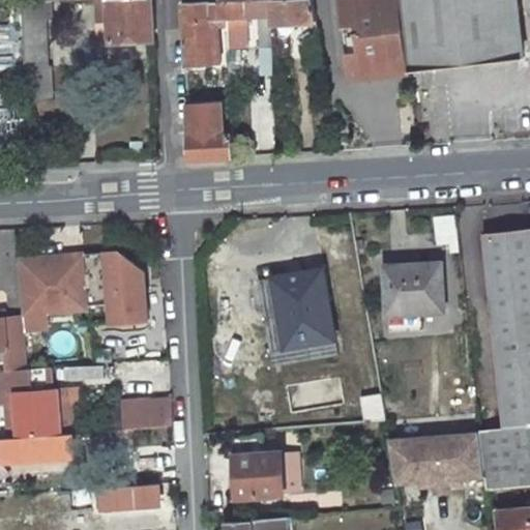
[(47,20),(53,20),(52,0),(40,0),(23,1),(27,96),(54,95),(52,65),(50,65),(47,20)]
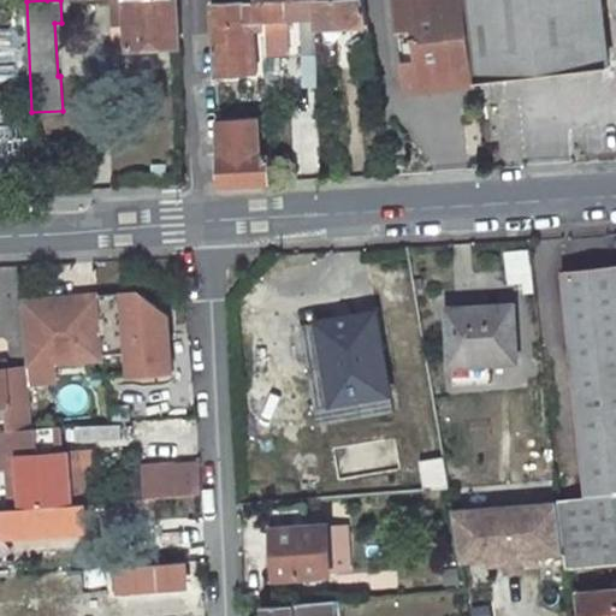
[(114,0),(117,25),(129,25),(126,0),(114,0)]
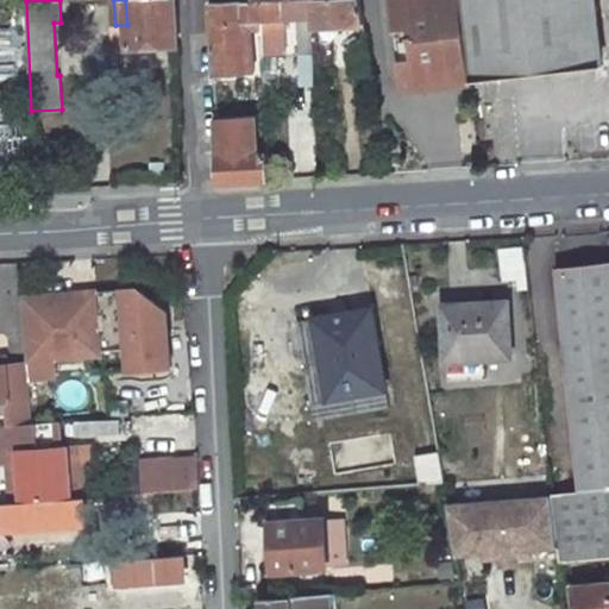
[(129,49),(179,46),(175,0),(125,0),(127,25),(129,49)]
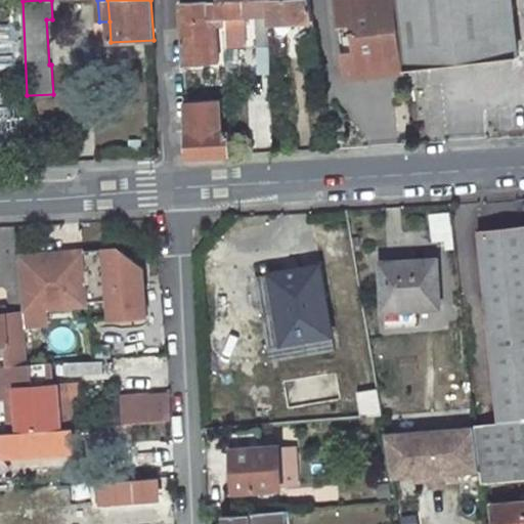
[(224,1),(221,1),(208,2),(208,0),(207,0),(182,2),(185,62),(213,59),(212,50),(219,49),(218,39),(212,40),(210,26),(225,26),(225,17),(224,1)]
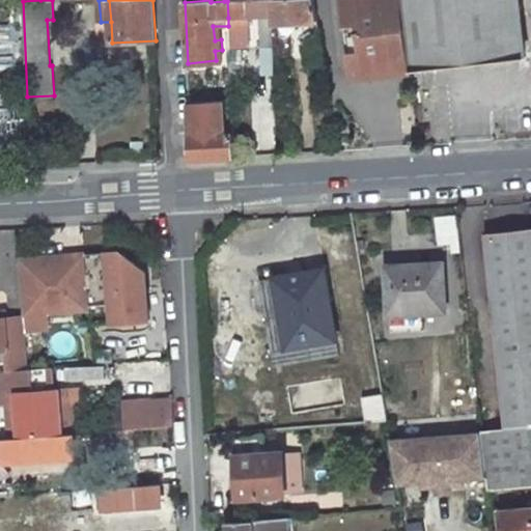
[(273,24),(270,0),(242,0),(227,1),(228,18),(248,17),(260,17),(262,48),(274,48),(273,24)]
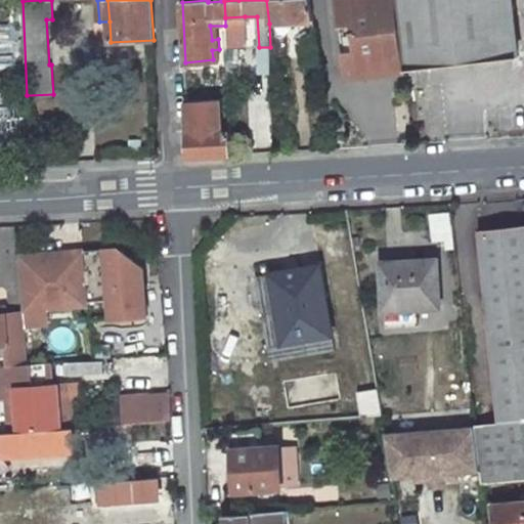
[(310,0),(266,0),(269,24),(314,20),(310,0)]
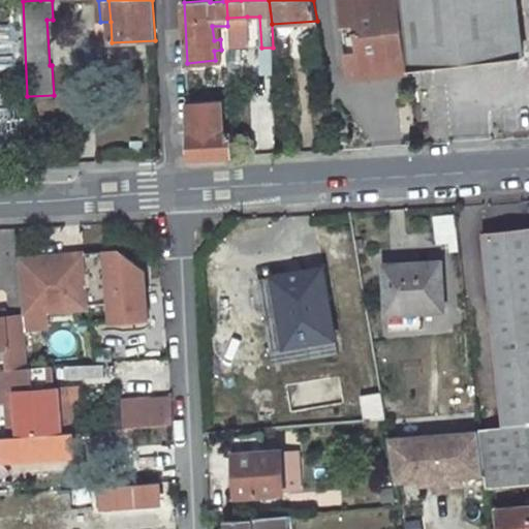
[(342,0),(351,76),(409,69),(401,0),(342,0)]
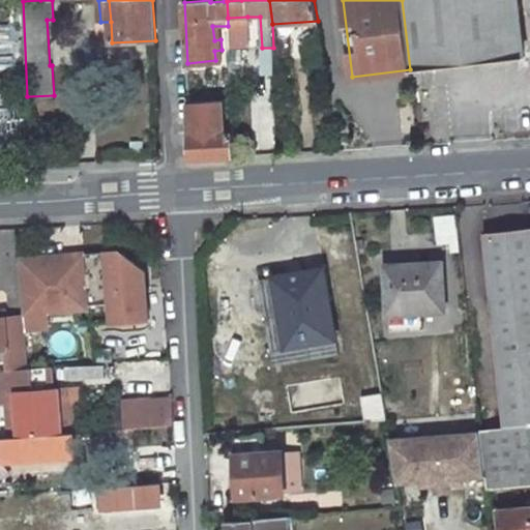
[(525,57),(518,0),(403,0),(411,69),(525,57)]
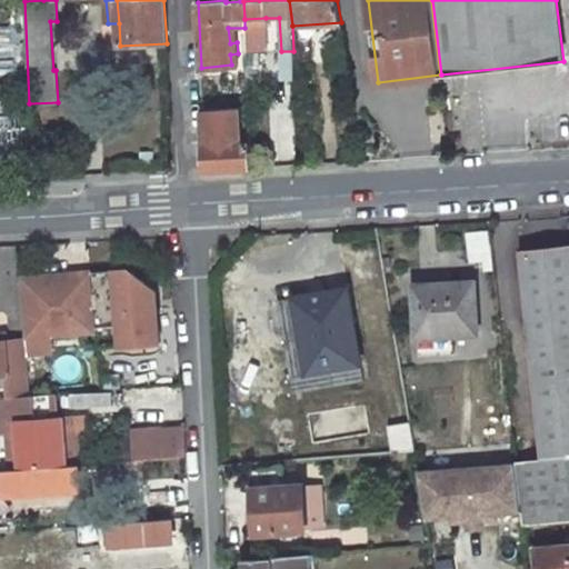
[(347,66),(342,35),(322,46),(328,69),(347,66)]
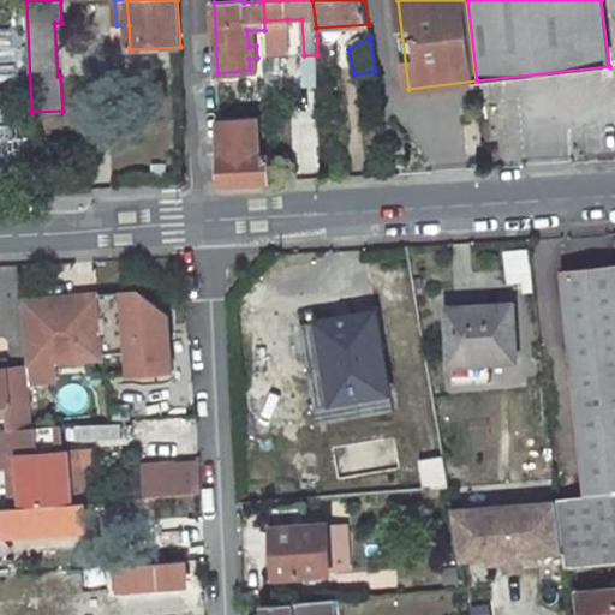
[(304,55),(305,85),(320,85),(317,55),(304,55)]
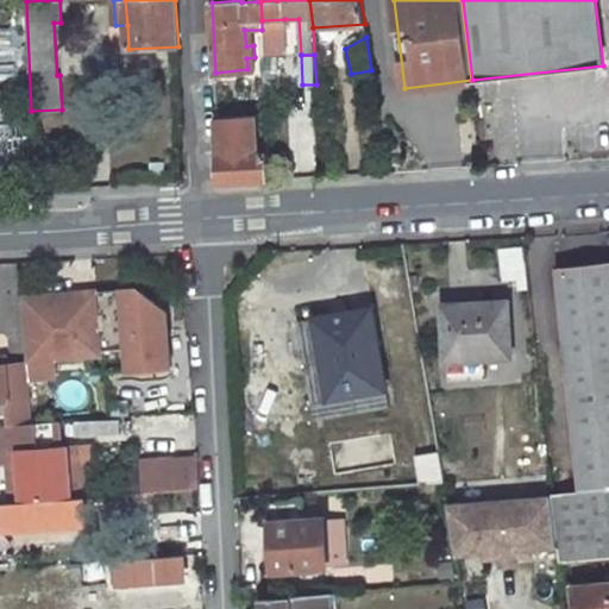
[(277,56),(265,57),(267,73),(278,71),(277,56)]
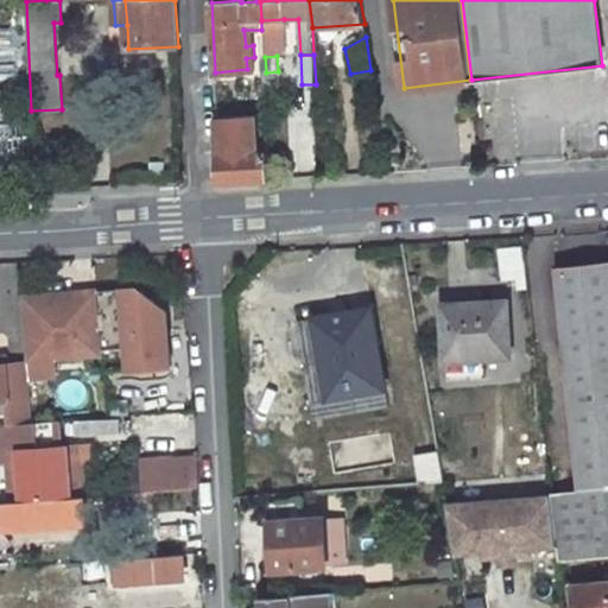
[(255,149),(254,116),(216,118),(220,181),(270,178),(268,147),(255,149)]
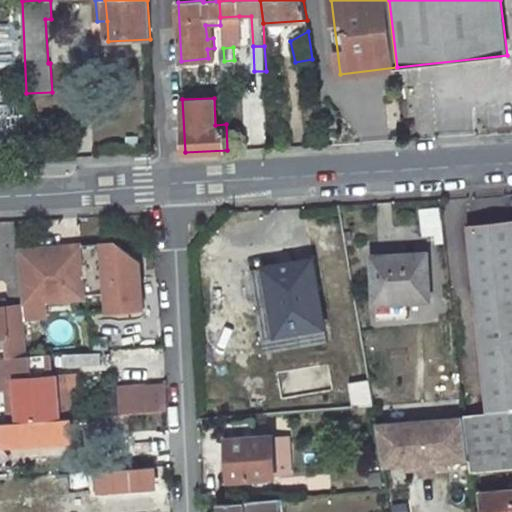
[(442,206),(419,208),(422,240),(444,239),(442,206)]
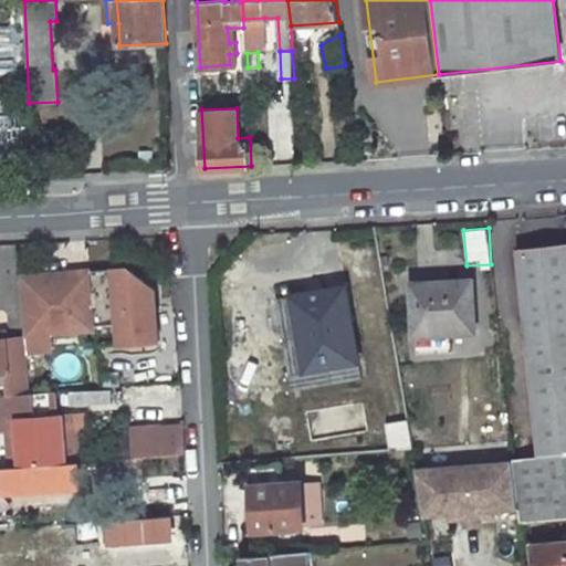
[(565,243),(517,250),(540,456),(514,459),(514,462),(520,506),(522,523),(565,517),(565,243)]
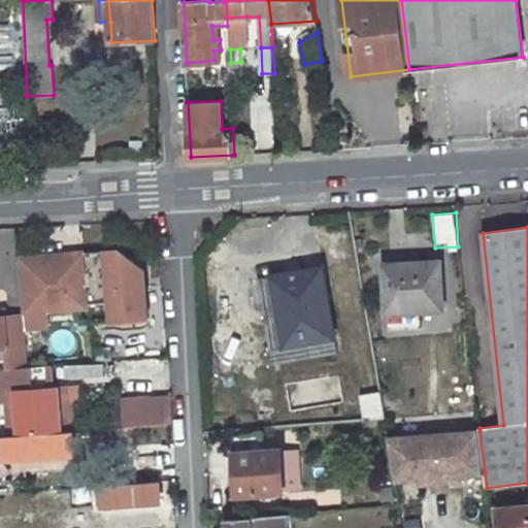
[(121,251),(87,254),(91,305),(111,303),(112,322),(149,320),(144,270),(121,251)]
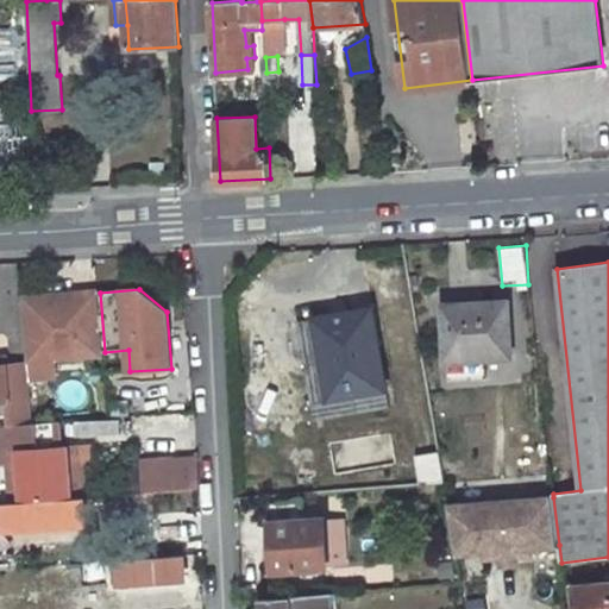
[(81,300),(24,305),(29,362),(52,359),(105,356),(105,352),(100,293),(80,294),(81,300)]
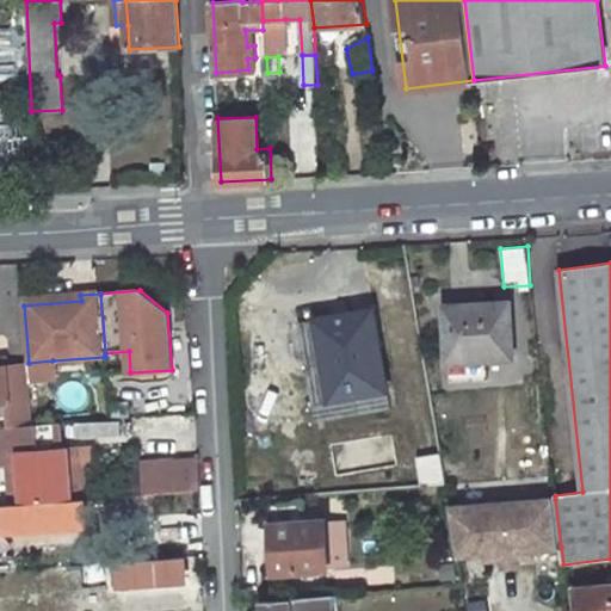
[(513,358),(510,302),(446,306),(449,358),(488,356),(488,359),(513,358)]
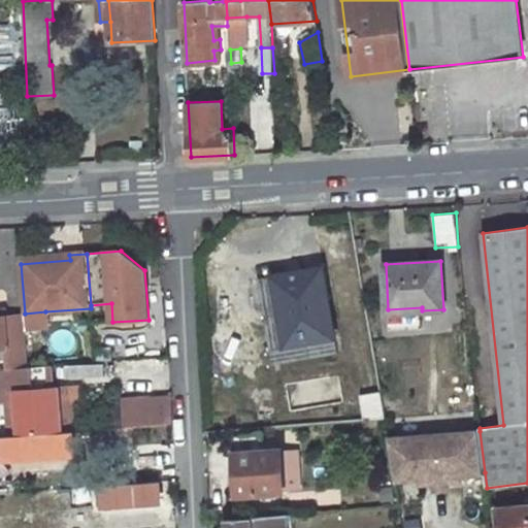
[(338,353),(323,268),(258,278),(272,365),(338,353)]
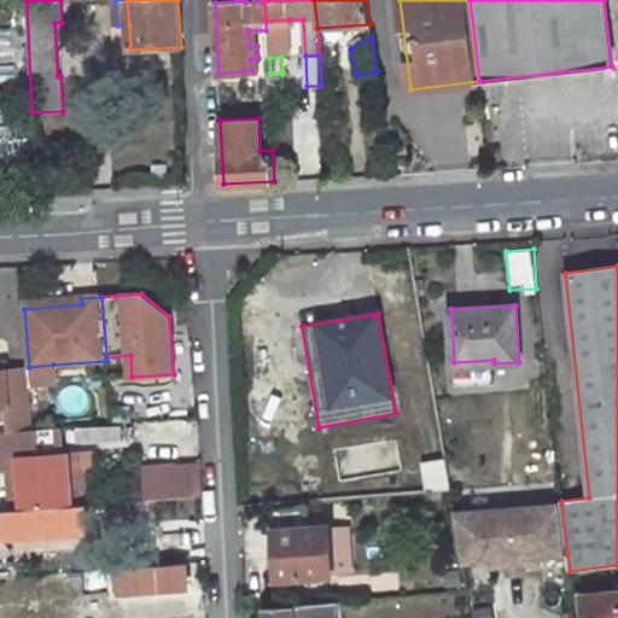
[(494,360),(454,362),(456,385),(495,384),(494,363),(494,360)]
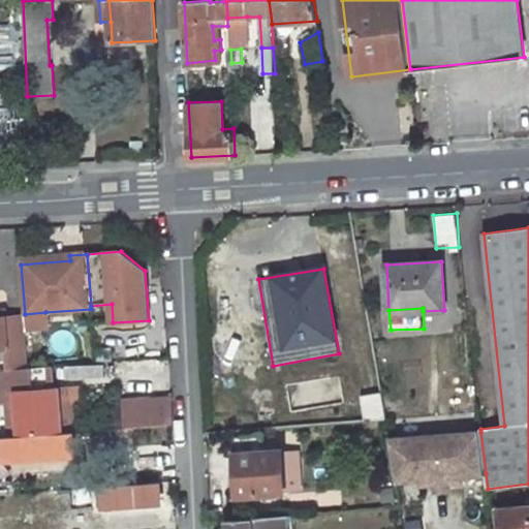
[(45,312),(25,314),(25,315),(26,331),(47,330),(45,312)]
